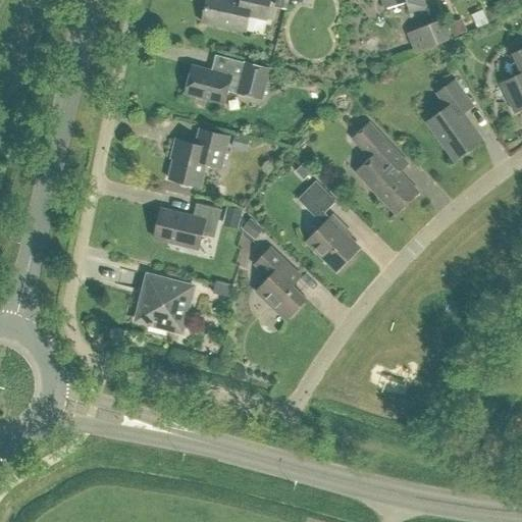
[(267,19),(271,0),(207,0),(203,22),(246,33),(250,16),(267,19)]
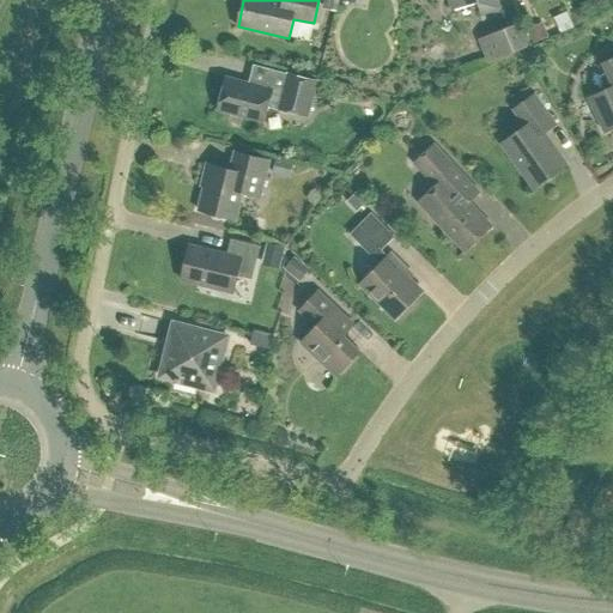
[(340,2),(340,0),(325,0),(323,10),(338,13),(340,2)]
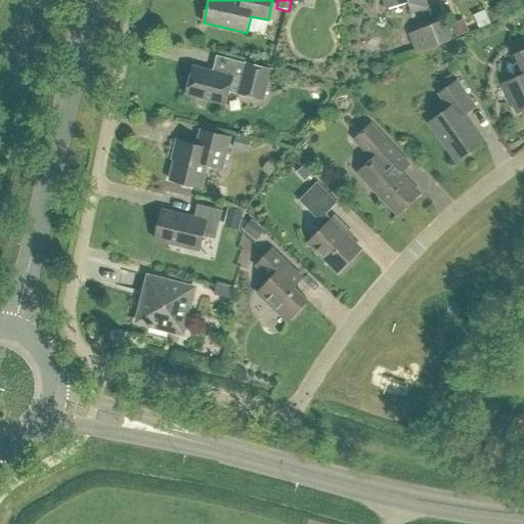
[(428,7),(425,0),(383,0),(386,9),(408,2),(411,12),(428,7)]
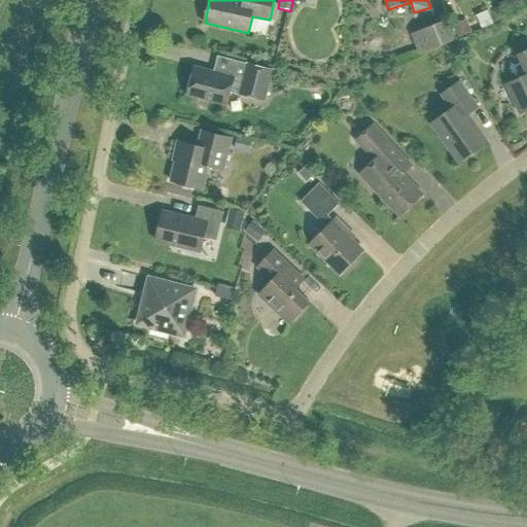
[(500,6),(491,10),(496,22),(505,16),(500,6)]
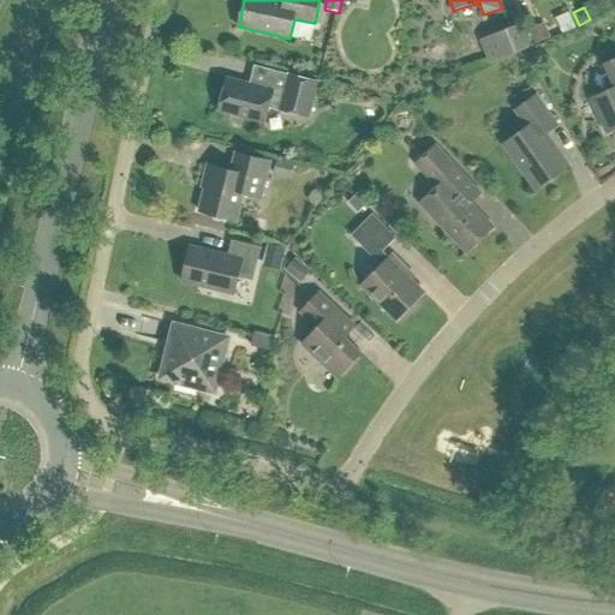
[(562,33),(577,25),(569,11),(556,17),(562,33)]
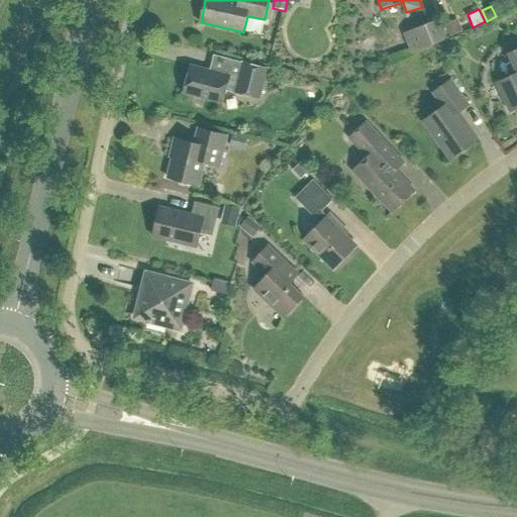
[(437,19),(404,33),(413,54),(435,44),(446,39),(437,19)]
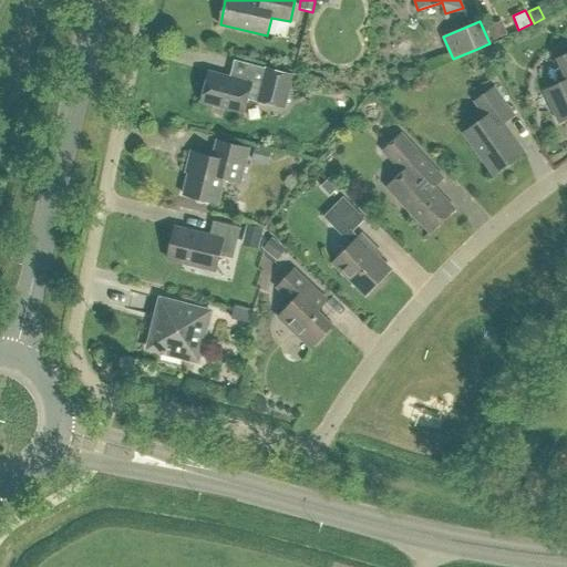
[(500,21),(486,27),(493,41),(505,35),(500,21)]
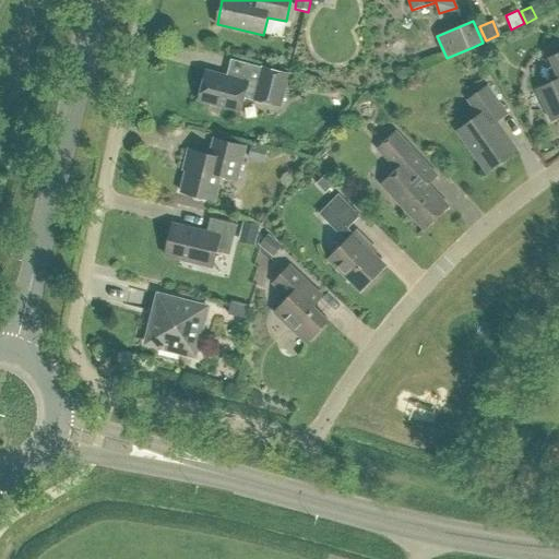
[(558,52),(550,57),(558,75),(558,78),(536,88),(551,121),(558,118),(558,52)]
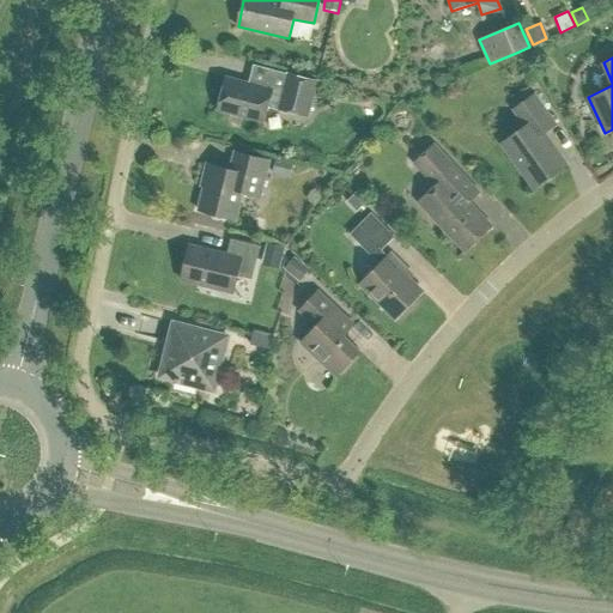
[(226,77),(218,109),(265,122),(268,107),(310,117),(320,82),(277,70),(271,89),(226,77)]
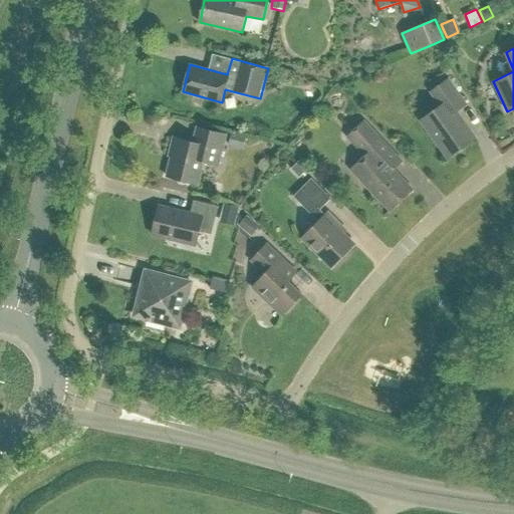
[(448,158),(476,138),(457,110),(466,103),(449,79),(431,91),(441,105),(421,120),(448,158)]
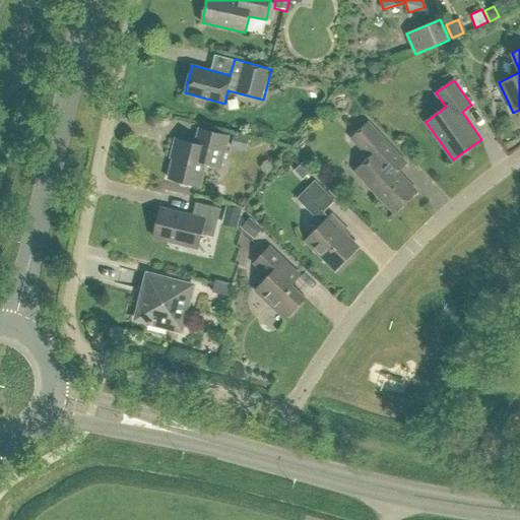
[(395,213),(417,192),(398,172),(406,163),(384,139),(369,122),(351,138),(370,158),(355,172),(367,183),(395,213)]
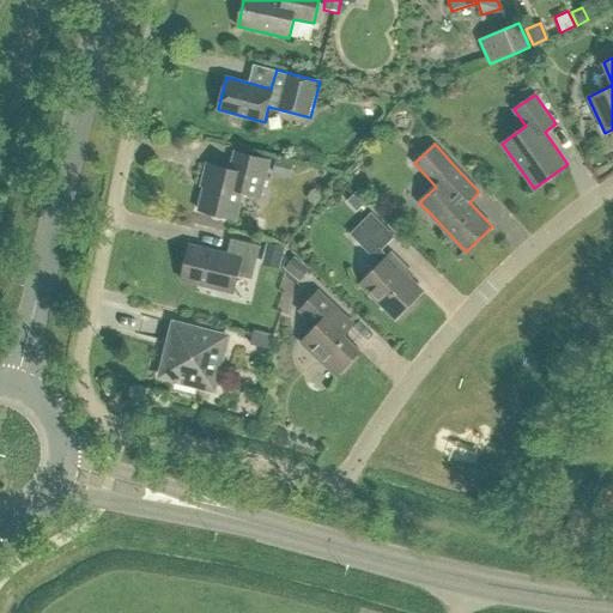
[(261,196),(269,161),(235,152),(230,169),(207,163),(201,186),(205,187),(199,210),(236,219),(243,192),(261,196)]
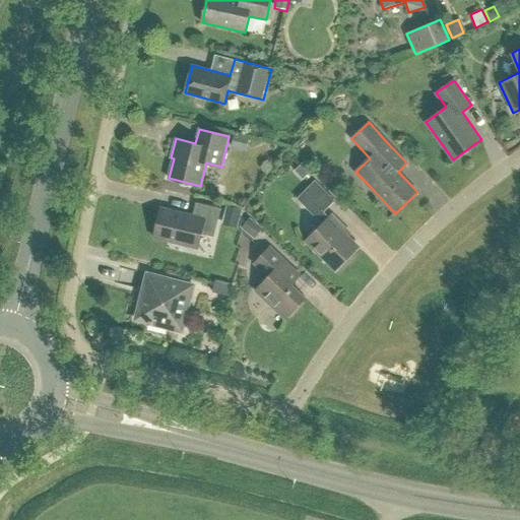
[(233,136),(230,149),(245,153),(248,139),(233,136)]
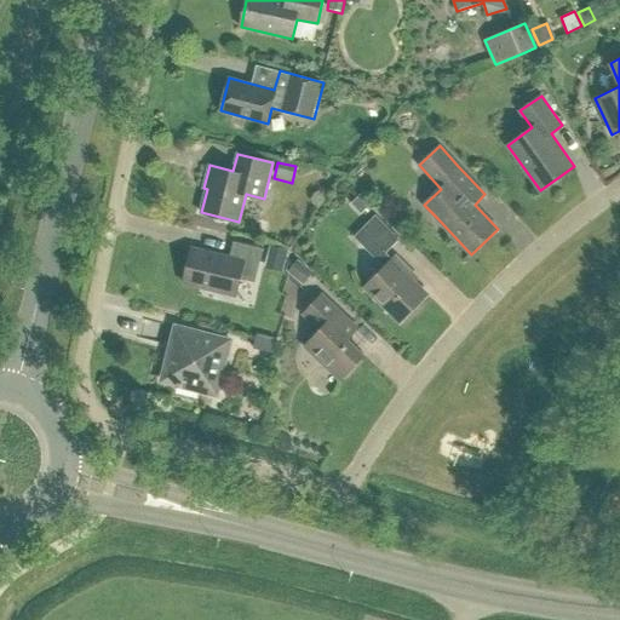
[(360,195),(350,205),(360,216),(371,205),(360,195)]
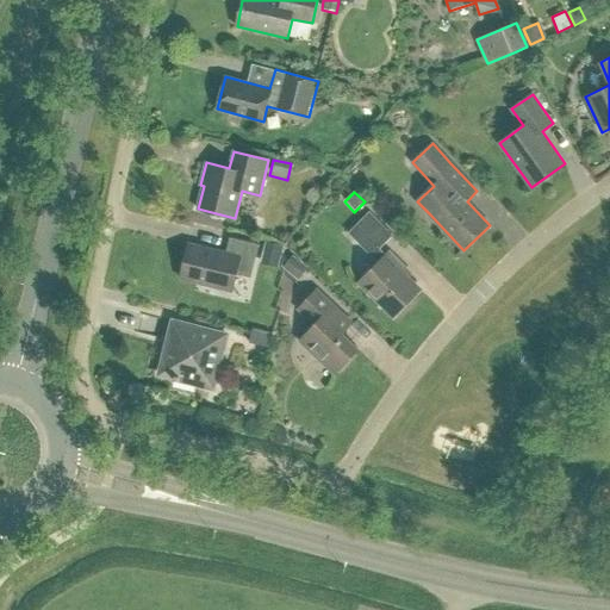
[(386,256),(379,249),(393,235),(369,212),(348,234),(372,256),(373,256),(379,262),(360,282),(392,316),(419,288),(397,266),(400,262),(390,253),(386,256)]
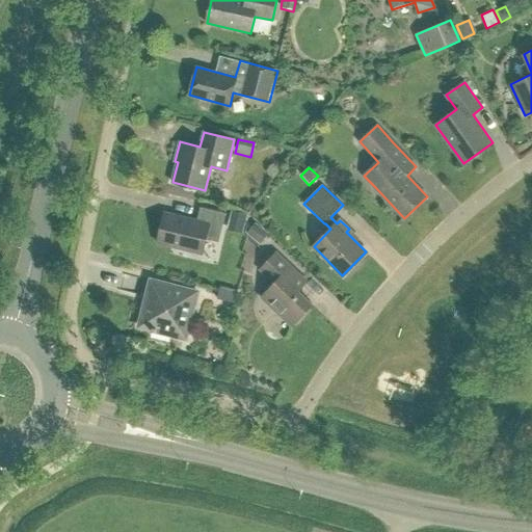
[(218,242),(225,213),(201,207),(196,221),(164,213),(157,242),(203,254),(207,239),(218,242)]
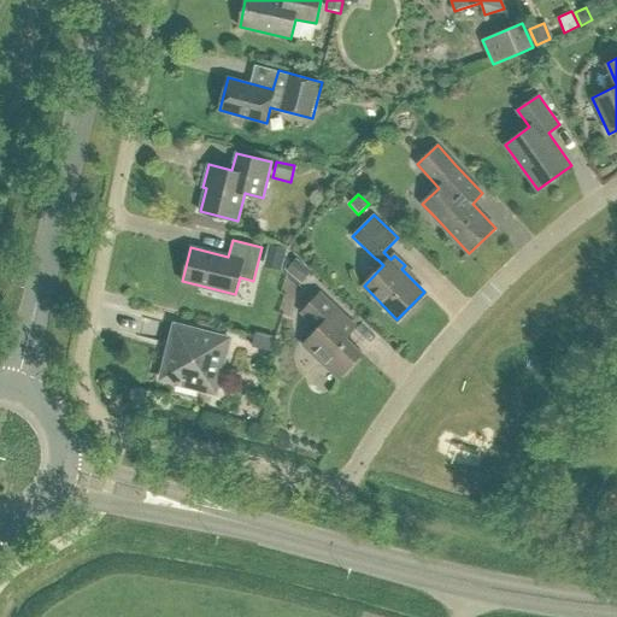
[(282,260),(286,247),(270,244),(268,257),(282,260)]
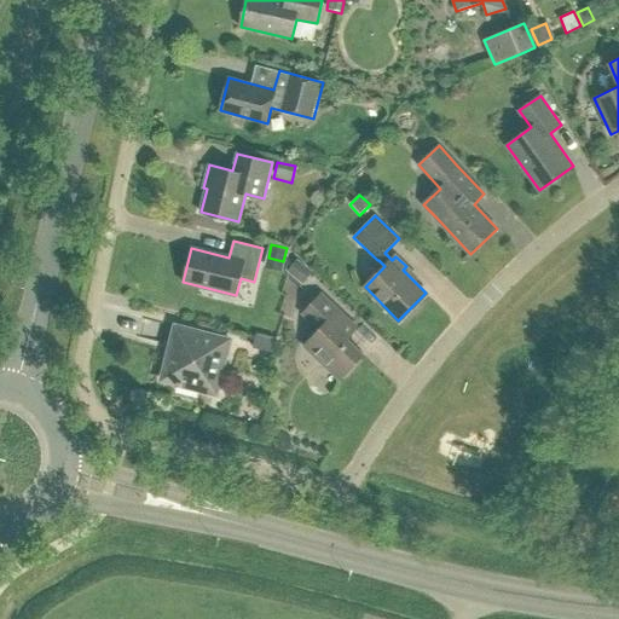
[(304,284),(313,272),(299,260),(288,271),(304,284)]
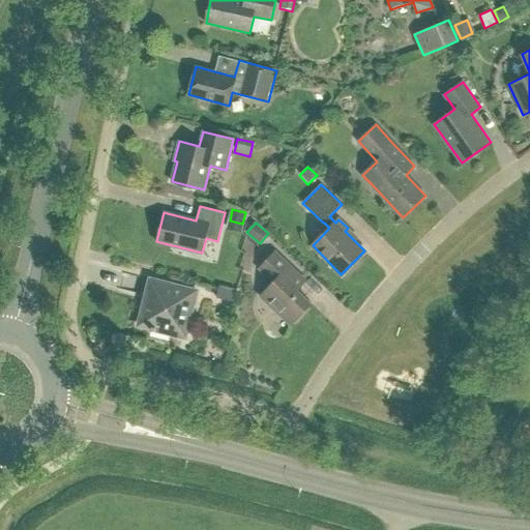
[(292,325),(312,303),(297,290),(305,281),(274,252),(259,268),(273,282),(261,296),(292,325)]
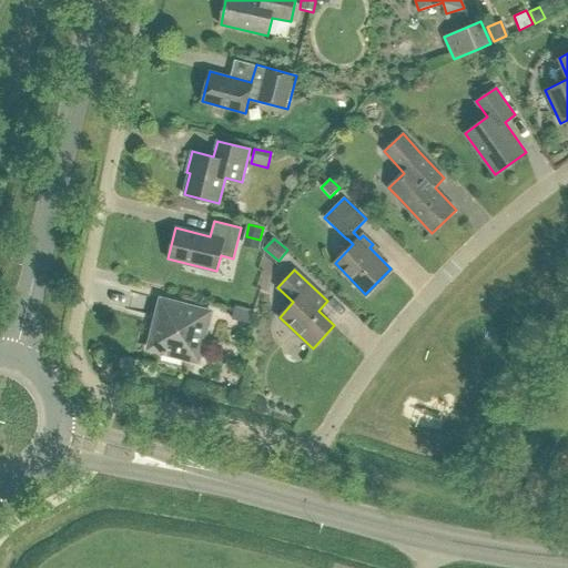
[(199,362),(211,312),(161,298),(149,348),(199,362)]
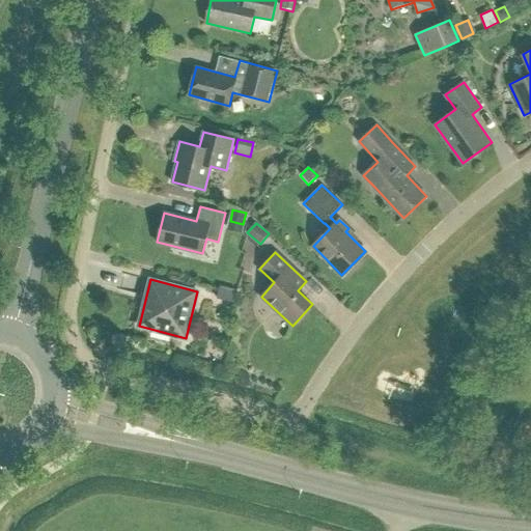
[(220,286),(217,298),(234,303),(238,291),(220,286)]
